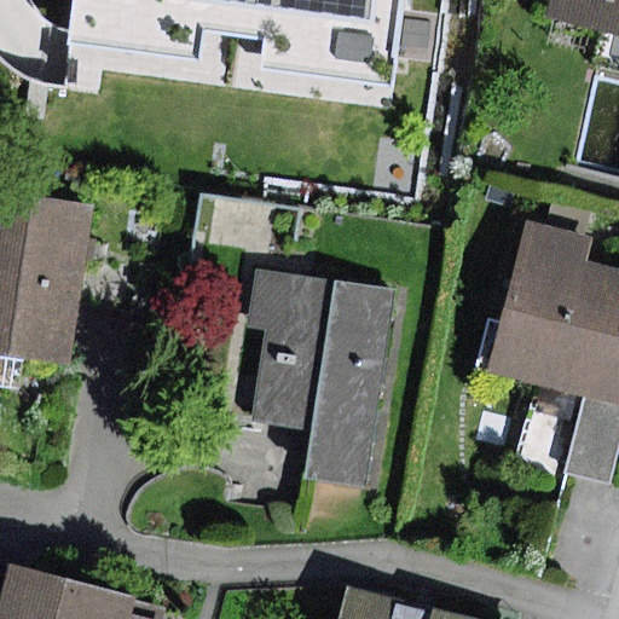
[(397,0),(74,0),(70,24),(382,80),(397,0)]
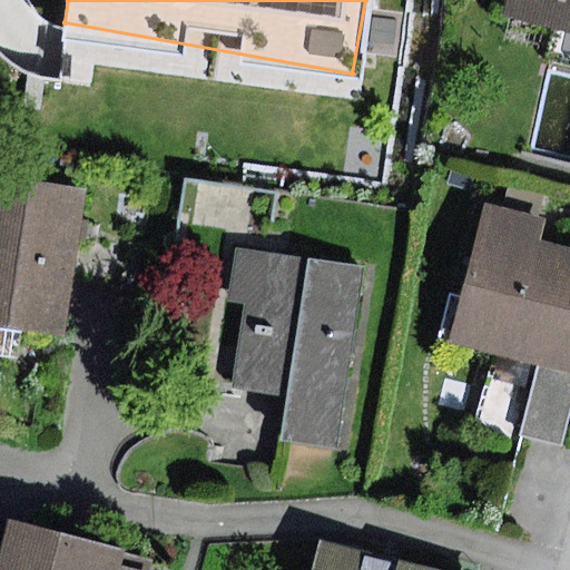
[(569,0),(508,0),(504,18),(569,33),(569,0)]
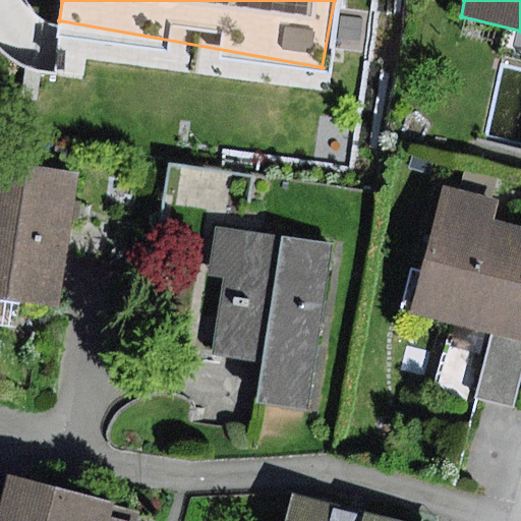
[(78,175),(0,163),(0,299),(18,302),(59,308),(78,175)]
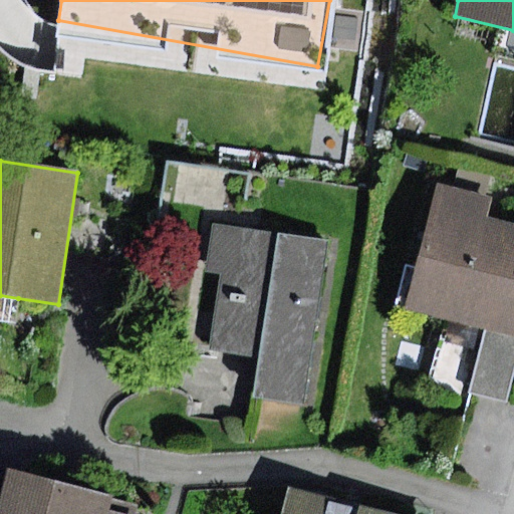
[(492,198),(436,184),(404,310),(486,330),(513,337),(513,225),(487,219),(492,198)]
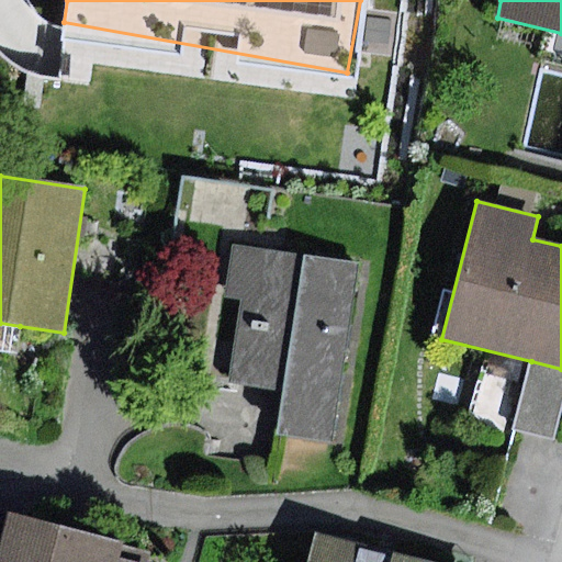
[(372,265),(232,243),(214,351),(229,383),(287,392),(279,438),(343,448),(372,265)]
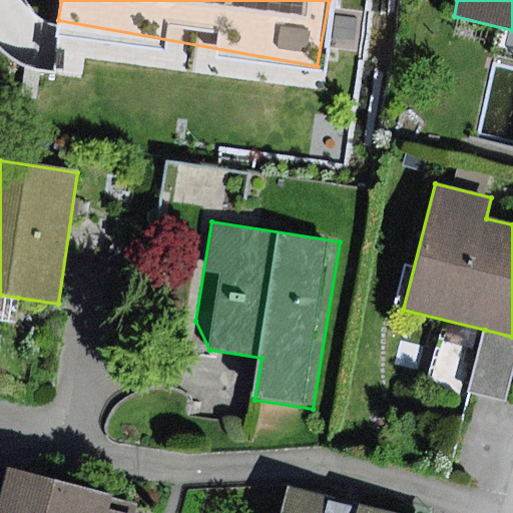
[(18,298),(0,295),(0,322),(15,324),(18,298)]
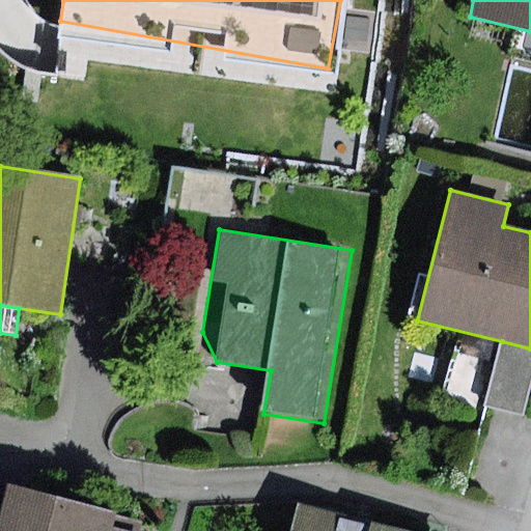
[(530,395),(530,348),(502,341),(485,406),(526,416),(530,395)]
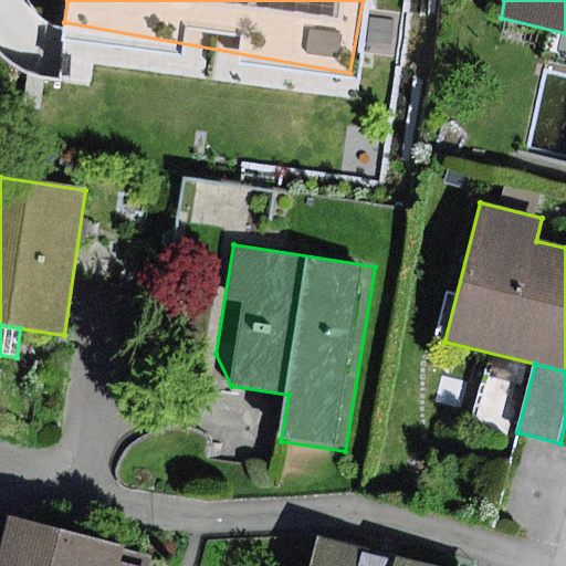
[(125,545),(9,516),(0,551),(0,565),(130,565),(121,563),(125,545)]
